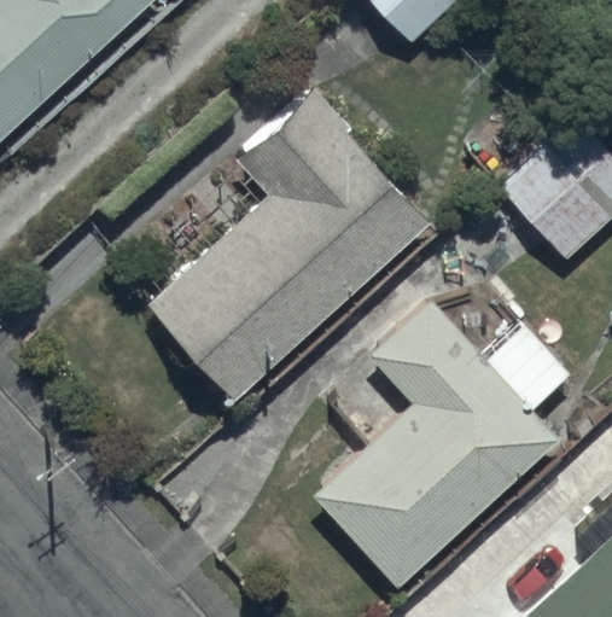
[(0,0),(0,145),(155,0),(0,0)]
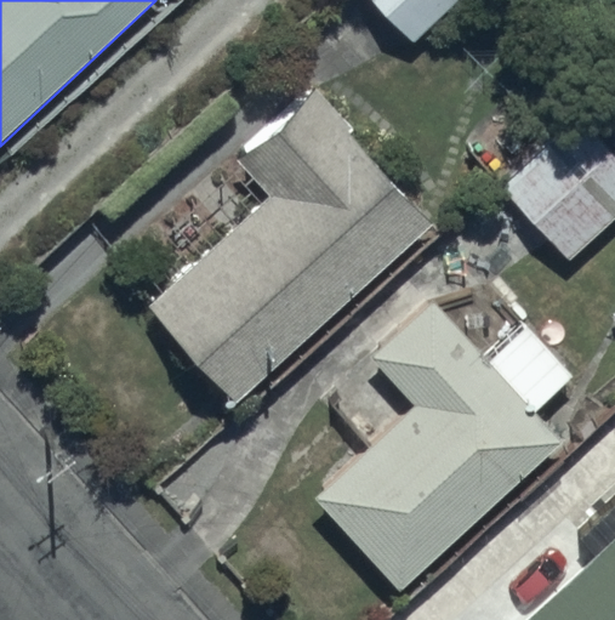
[(370,0),(413,44),(457,0),(370,0)]
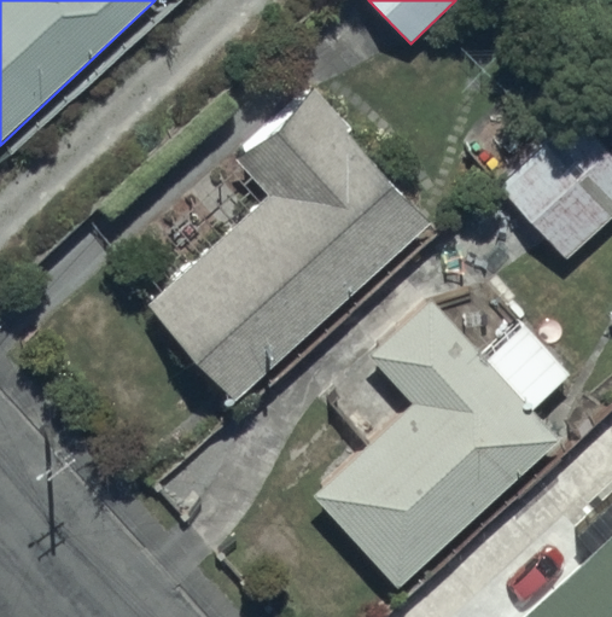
[(233,159),(269,198),(149,307),(233,401),(430,225),(310,91),(233,159)]
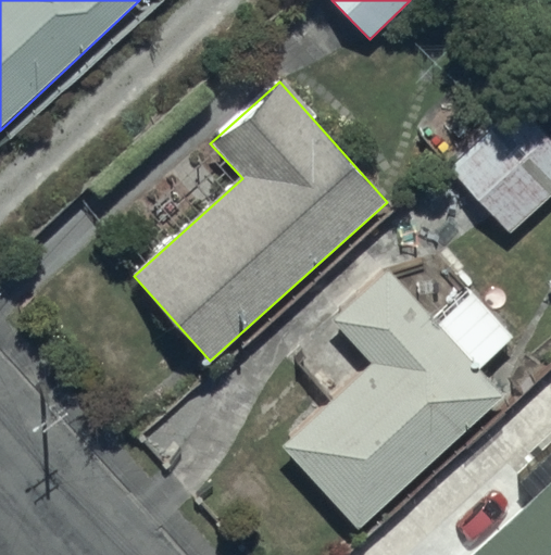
[(550,138),(517,102),(448,167),(513,237),(550,201),(550,138)]
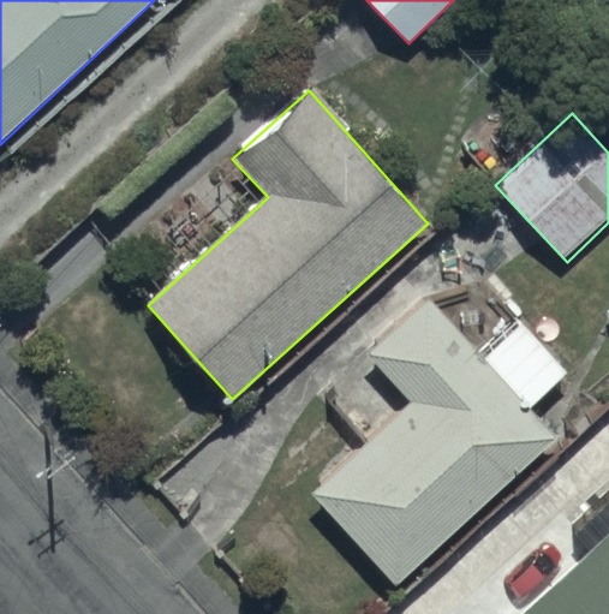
[(483,358),(431,300),(370,356),(410,401),(310,490),(395,586),(556,441),(530,411),(569,375),(524,322),(483,358)]
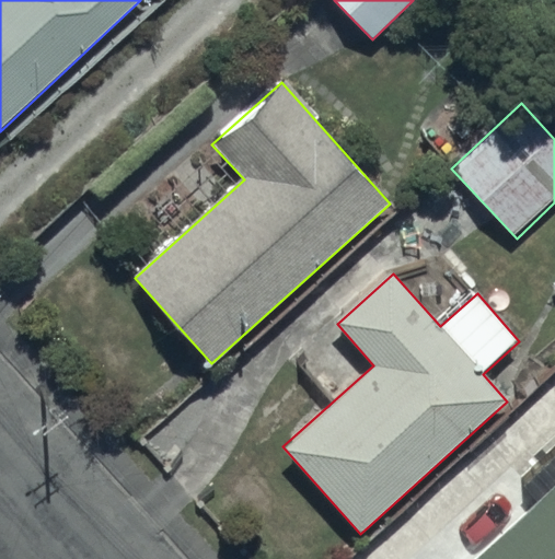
[(554,487),(475,558),(554,558),(554,487)]
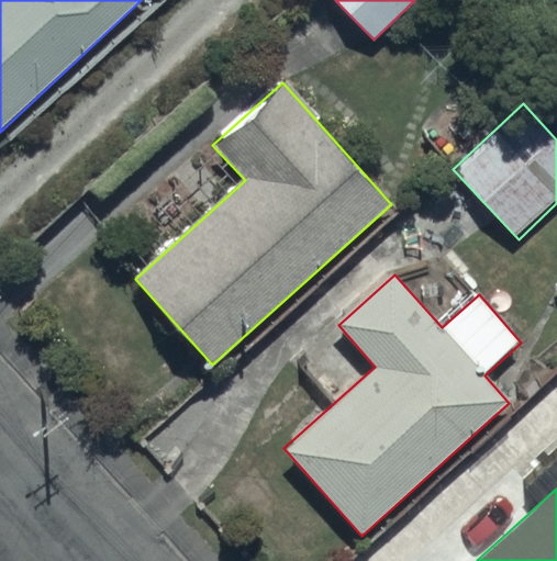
All buildings are outlined.
